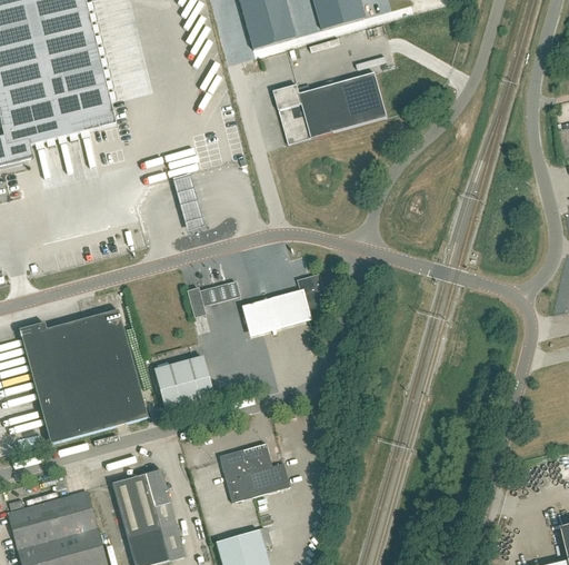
[(0,162),(31,156),(32,157),(29,144),(116,122),(86,0),(0,0),(0,120),(3,134),(0,135),(0,162)]
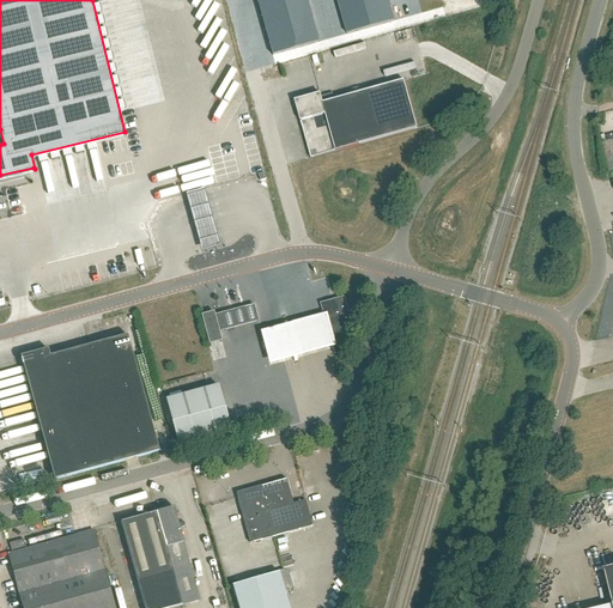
[(311,10),(309,0),(292,0),(284,2),(289,16),(311,10)]
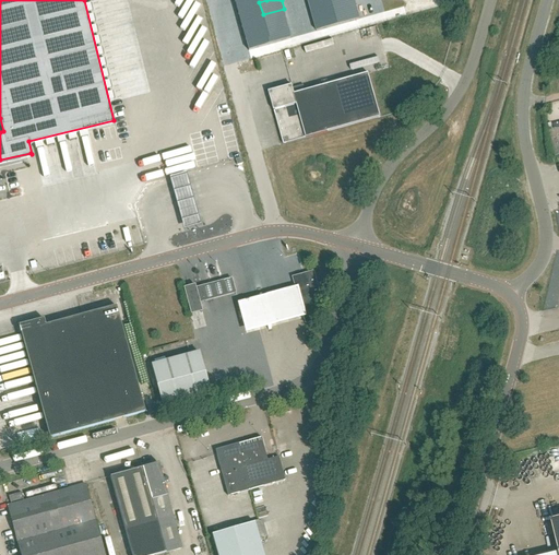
[(313,14),(335,9),(332,0),(314,0),(310,1),(313,14)]
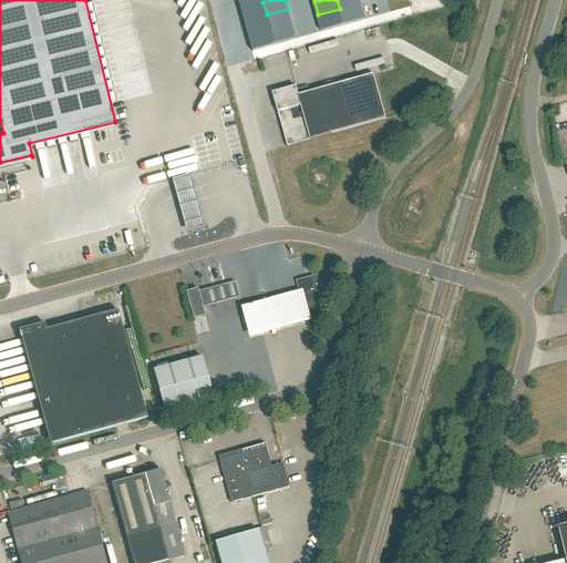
[(337,0),(340,9),(361,2),(360,0),(337,0)]
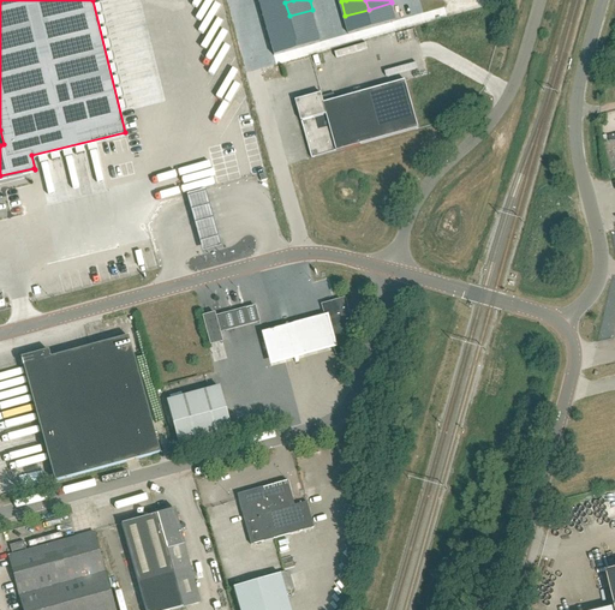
[(290,16),(285,3),(262,9),(266,23),(290,16)]
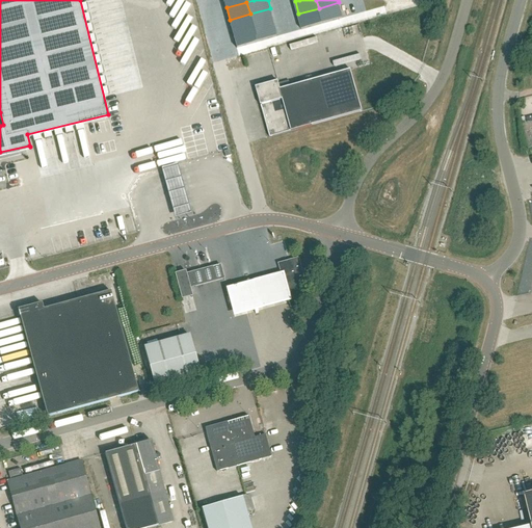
[(322,20),(343,15),(339,2),(319,8),(322,20)]
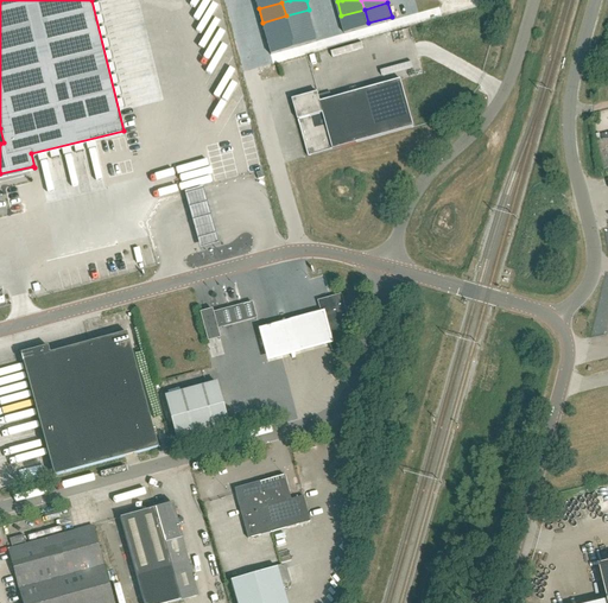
[(286,16),(290,30),(314,24),(309,10),(286,16)]
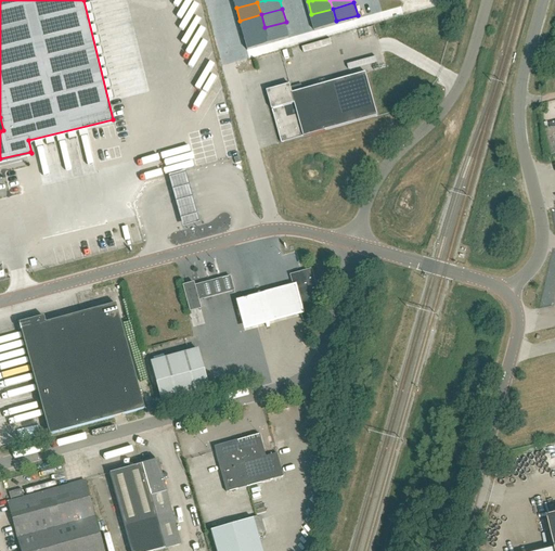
[(333,9),(311,14),(314,27),(336,21),(333,9)]
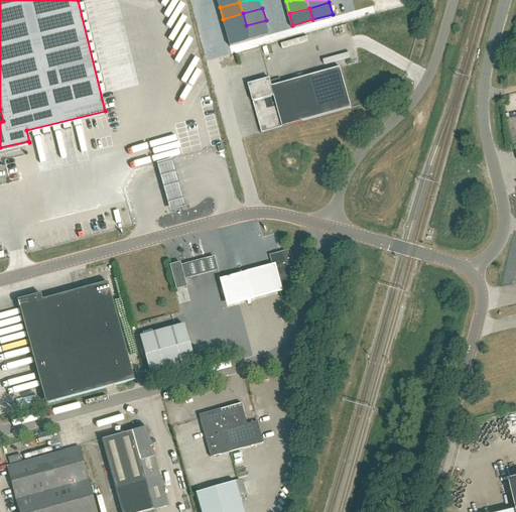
[(226,31),(246,25),(243,13),(223,19),(226,31)]
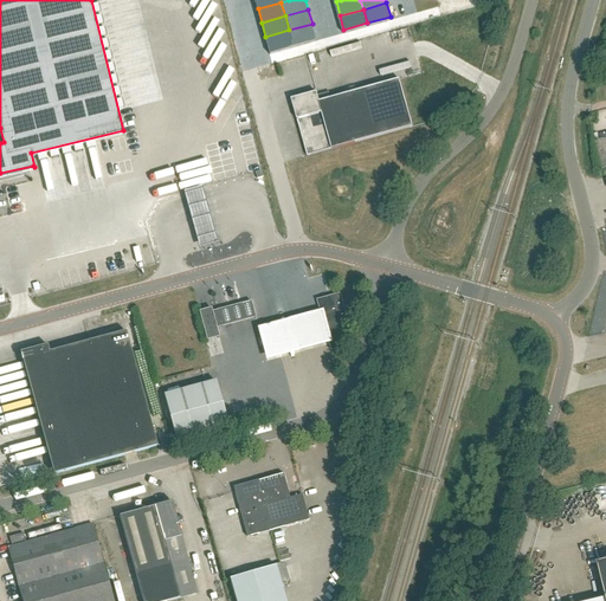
[(289,30),(292,44),(316,37),(313,24),(289,30)]
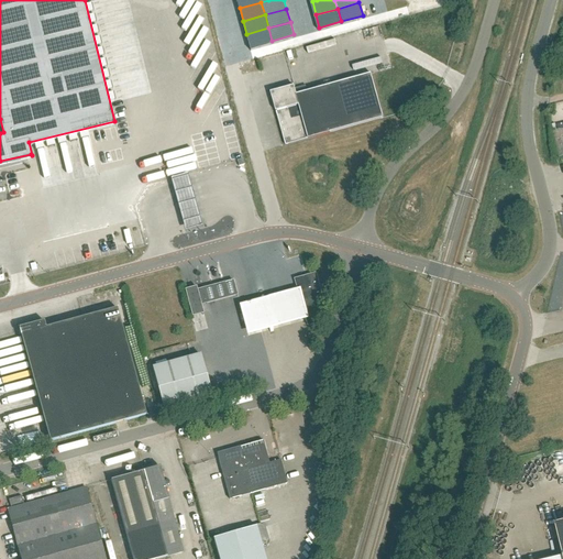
[(272,41),(268,28),(246,34),(251,46),(272,41)]
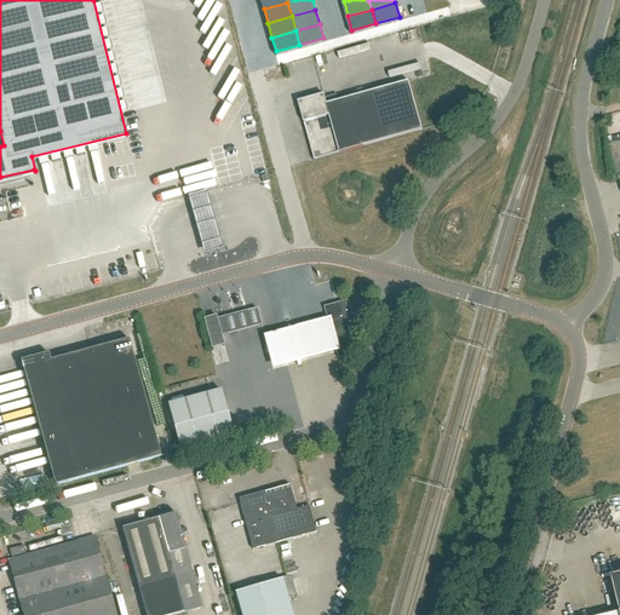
[(298,98),(315,156),(423,126),(408,78),(327,101),(325,91),(298,98)]
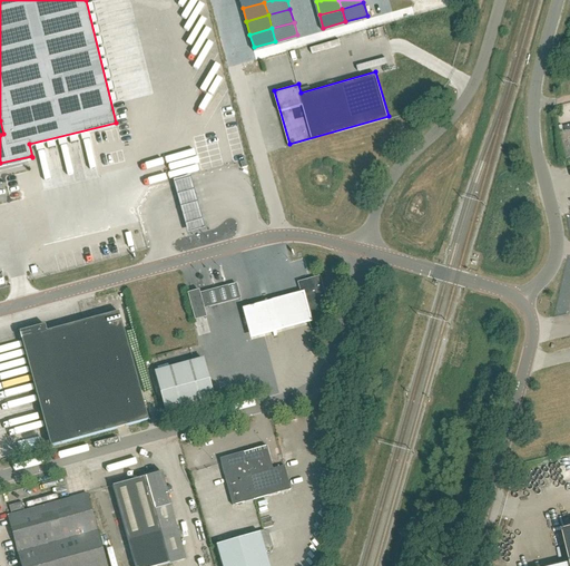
[(569,127),(560,129),(566,155),(569,153),(569,127)]
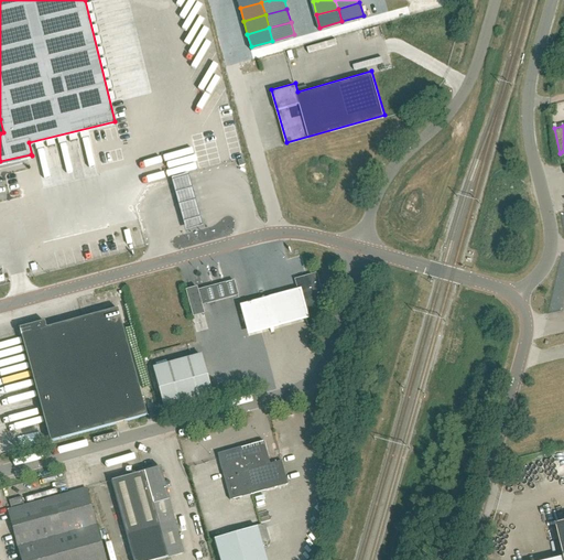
[(188,170),(171,174),(177,200),(185,227),(203,222),(195,195),(188,170)]
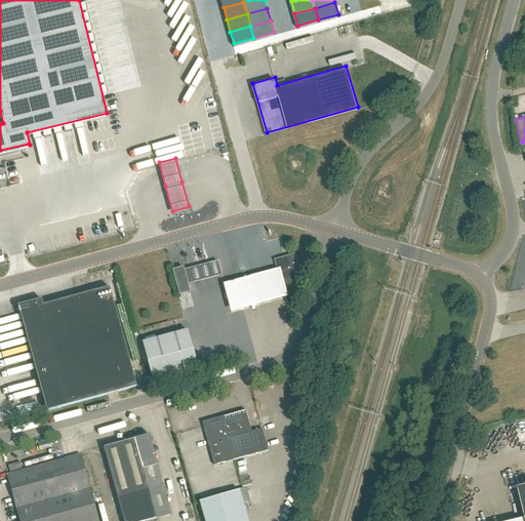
[(276,256),(279,265),(286,290),(286,293),(288,298),(300,294),(298,284),(304,283),(294,251),(282,255),(276,256)]
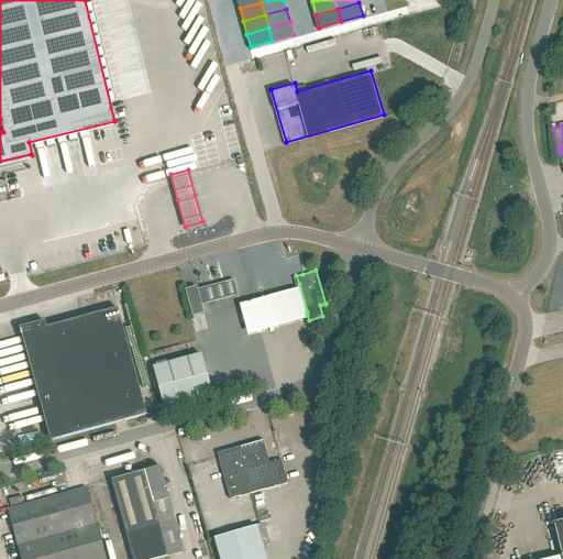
[(197,286),(196,283),(185,286),(191,313),(203,310),(201,302),(207,299),(202,285),(197,286)]
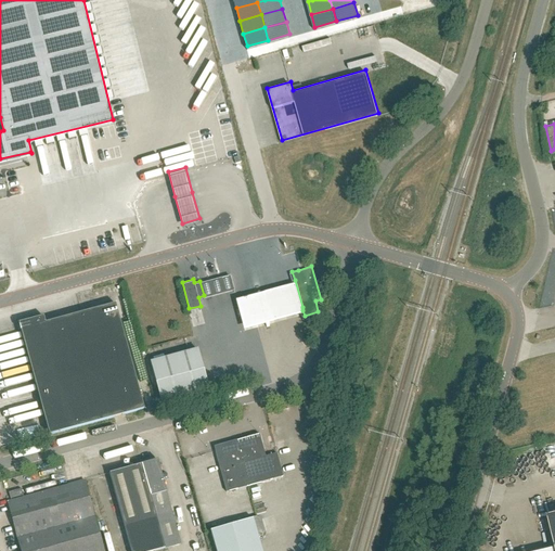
[(302,307),(295,280),(237,295),(244,322),(302,307)]
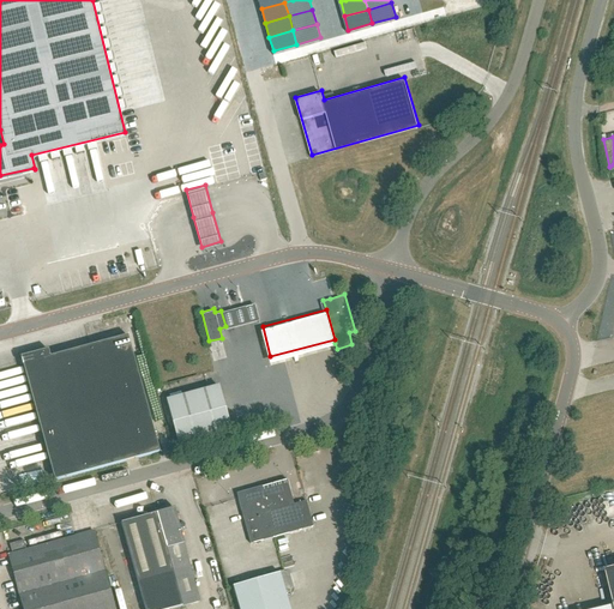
[(127,456),(138,453),(158,447),(127,331),(90,342),(49,353),(48,345),(17,354),(19,362),(49,477),(127,456)]
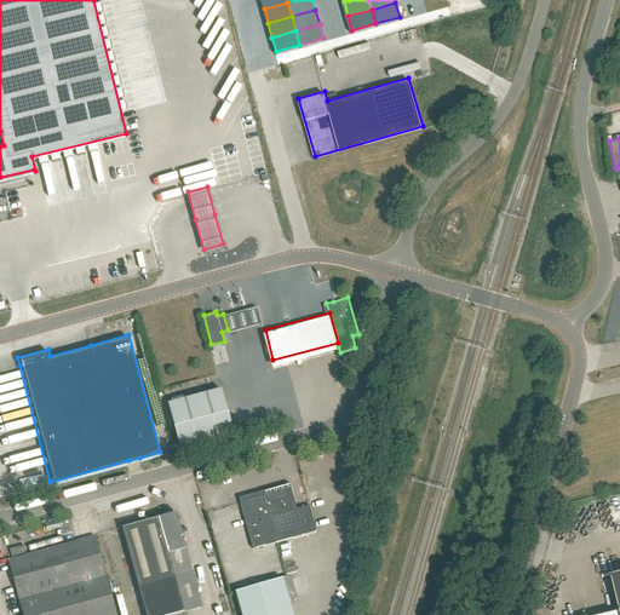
[(219,386),(168,400),(181,447),(233,432),(219,386)]
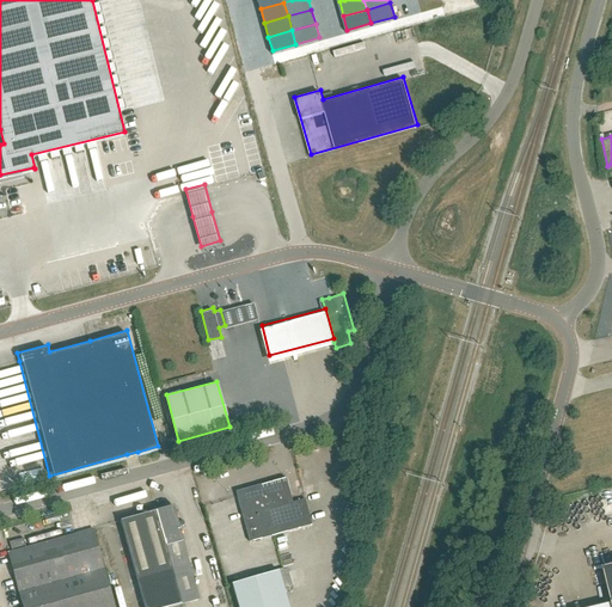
[(237,491),(249,538),(311,520),(305,495),(292,498),(285,473),(239,486),(237,491)]
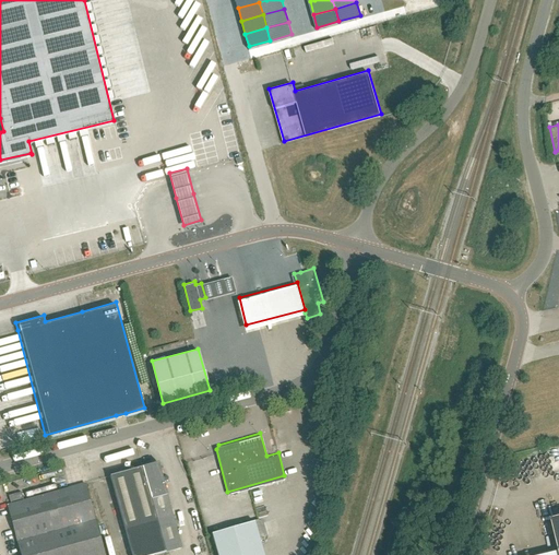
[(173,512),(158,459),(142,463),(109,472),(125,526),(132,554),(149,554),(182,546),(173,512)]
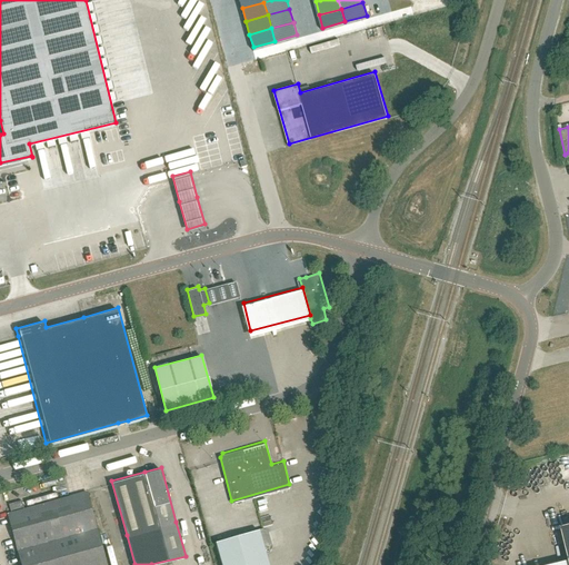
[(86,488),(8,511),(22,564),(98,564),(107,563),(86,488)]
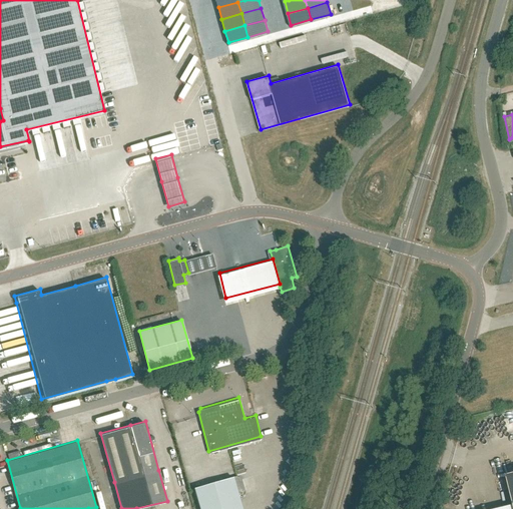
[(512,508),(512,471),(506,474),(512,503),(487,508),(512,508)]
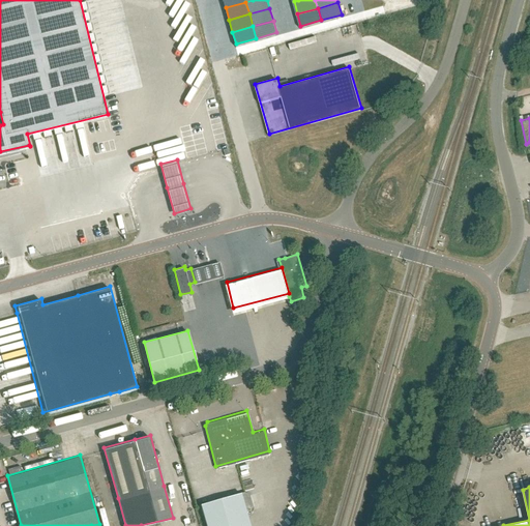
[(201,503),(207,525),(251,525),(246,512),(249,510),(253,506),(248,493),(244,491),(201,503)]
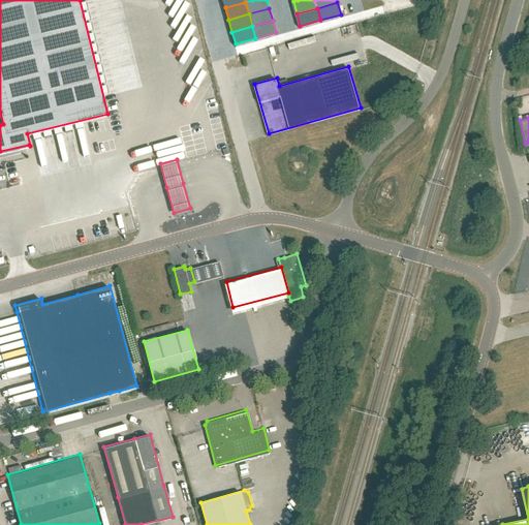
[(188,524),(194,524),(190,516),(185,518),(188,524)]
